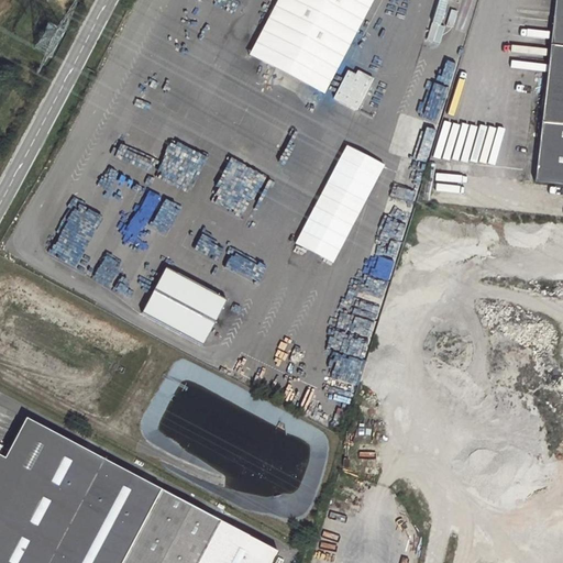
[(373,0),(277,0),(261,32),(334,72),(373,0)]
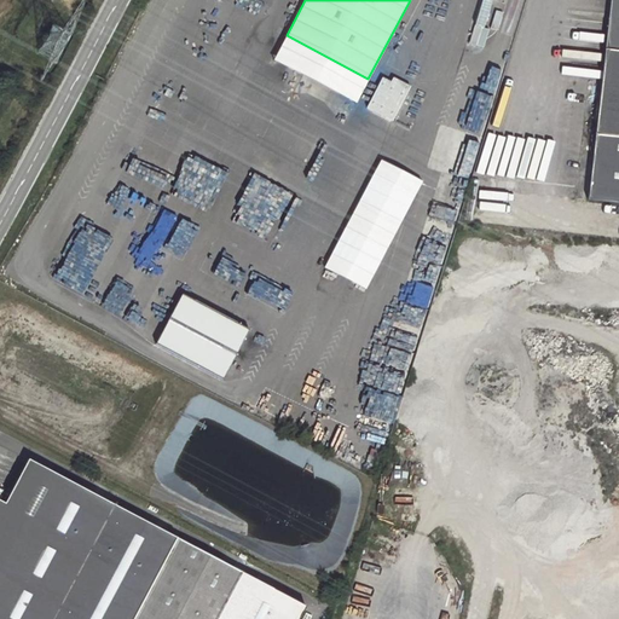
[(493,0),(492,0),(482,0),(476,24),(485,27),(493,0)]
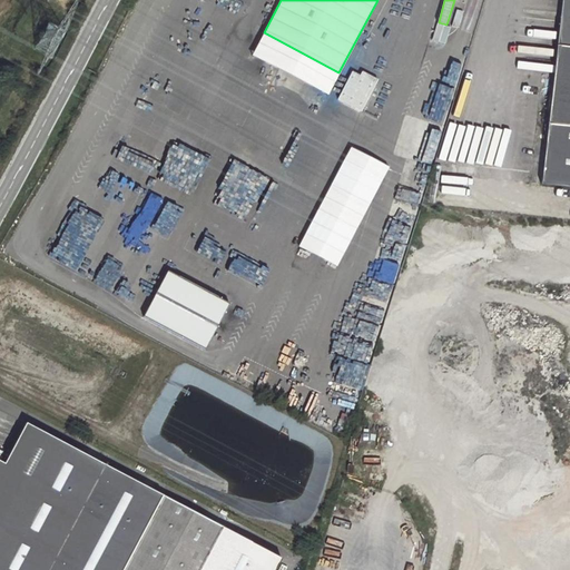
[(569,184),(569,0),(562,0),(544,182),(569,184)]
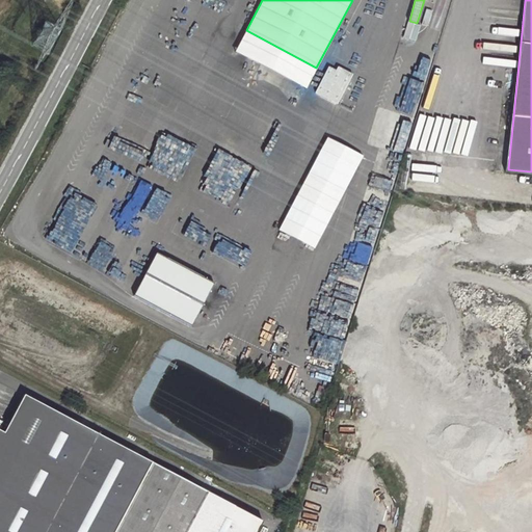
[(432,10),(426,9),(422,24),(428,26),(432,10)]
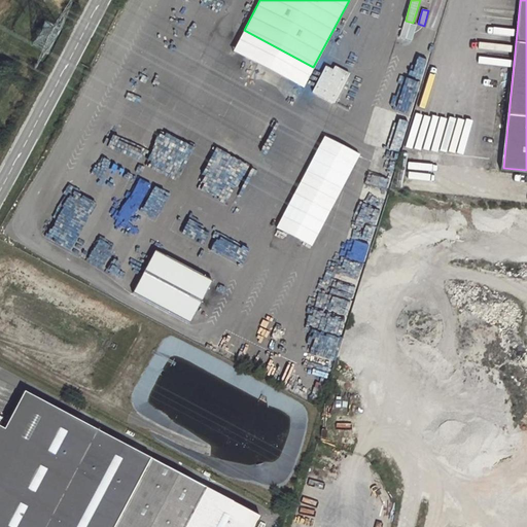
[(413,23),(406,21),(403,22),(399,37),(407,39),(411,24),(413,23)]
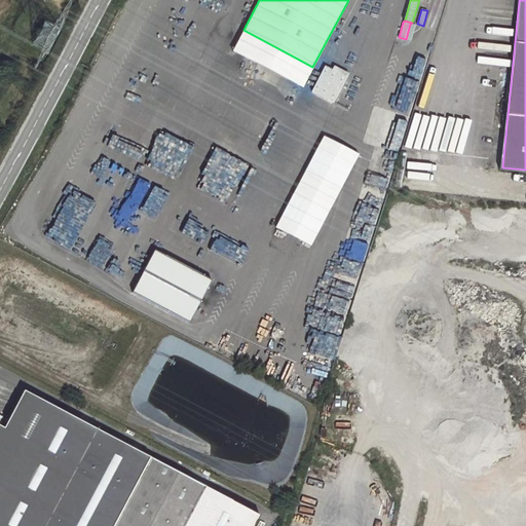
[(415,26),(410,24),(406,39),(411,40),(415,26)]
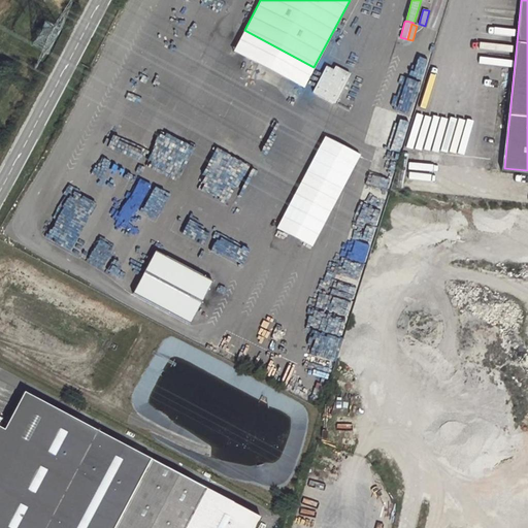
[(314,67),(244,30),(232,53),(302,90),(314,67)]
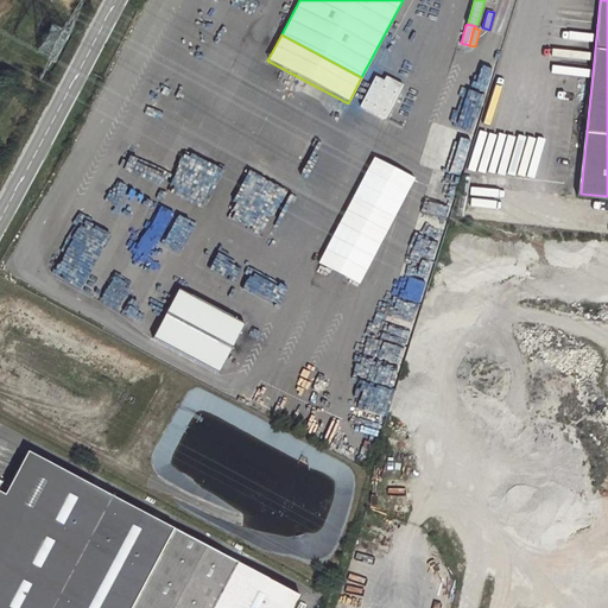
[(385,80),(377,75),(360,107),(386,120),(404,84),(387,75),(385,80)]
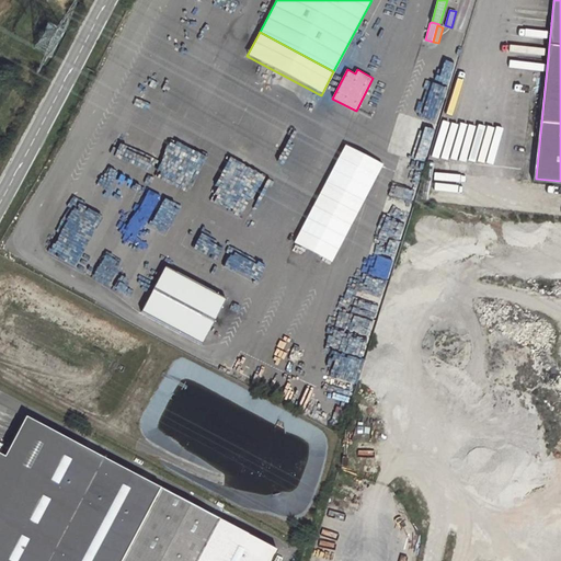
[(384,165),(346,146),(295,242),(332,262),(384,165)]
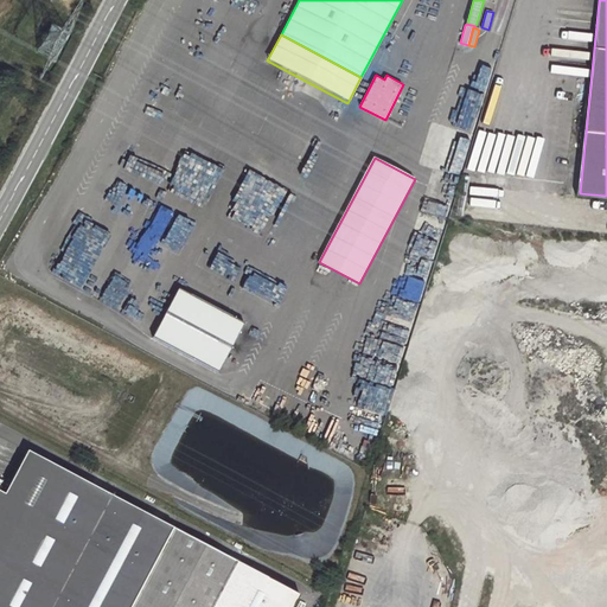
[(179,170),(170,192),(204,206),(213,184),(179,170)]
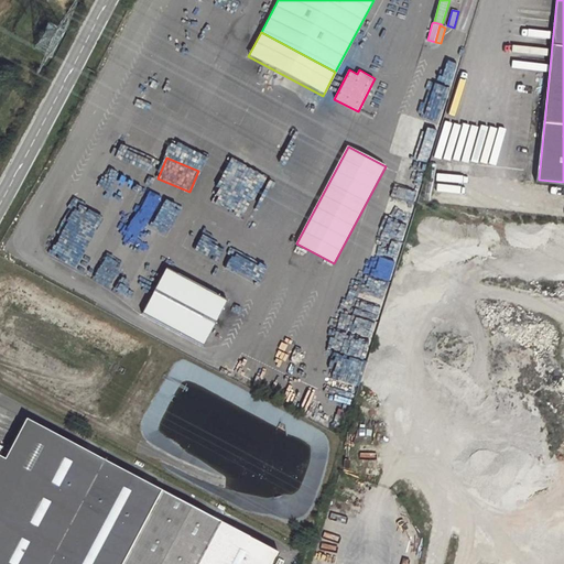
[(391,195),(418,203),(423,184),(397,176),(391,195)]
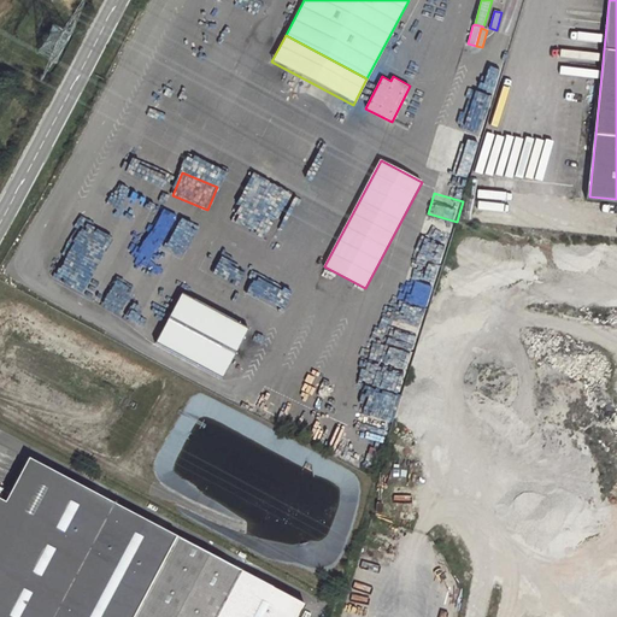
[(145,236),(162,241),(171,216),(154,210),(145,236)]
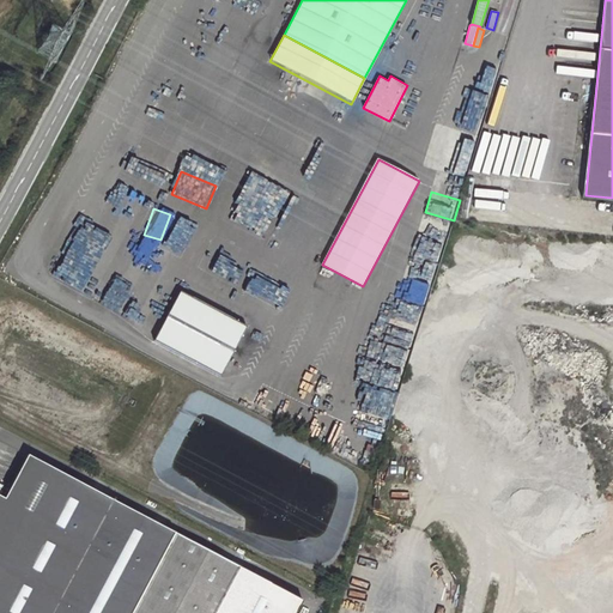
[(241,208),(234,219),(253,232),(260,220),(241,208)]
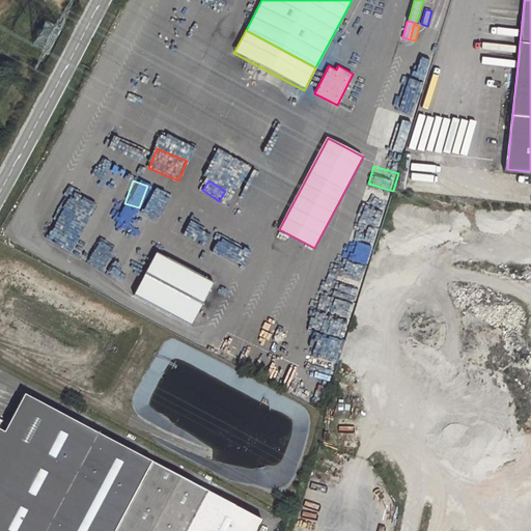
[(215,282),(158,250),(134,292),(191,325),(215,282)]
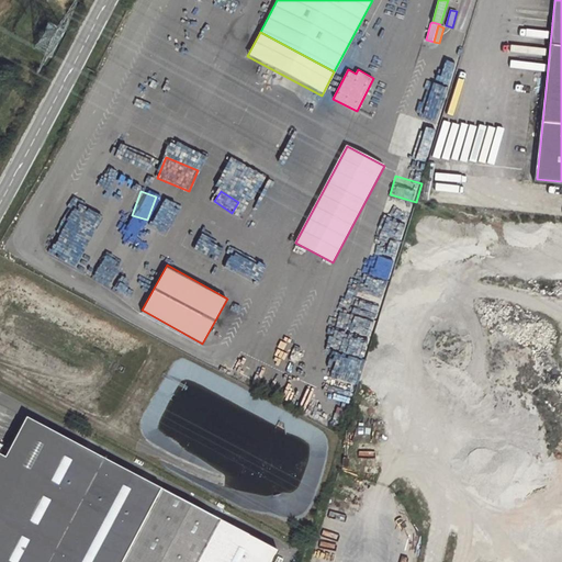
[(6,456),(0,452),(0,561),(271,561),(281,546),(27,415),(6,456)]
